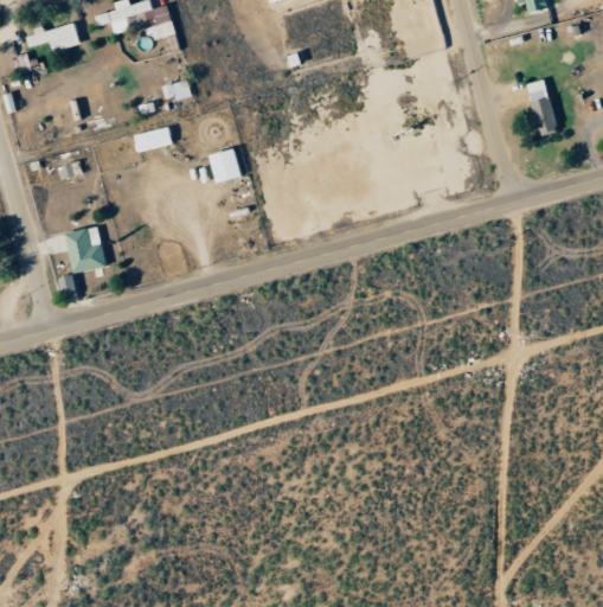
[(167,5),(153,10),(151,0),(149,0),(129,5),(128,0),(121,0),(113,2),(115,11),(96,16),(98,26),(110,23),(113,34),(142,26),(146,40),(174,33),(167,5)]
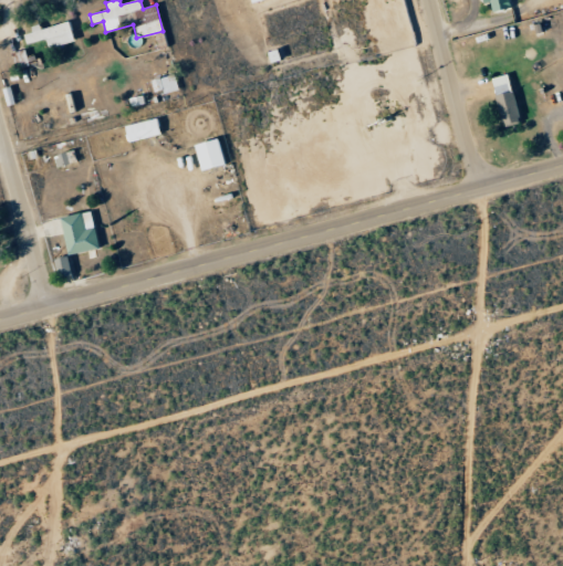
[(514,8),(512,0),(486,0),(487,3),(491,2),(493,12),(514,8)]
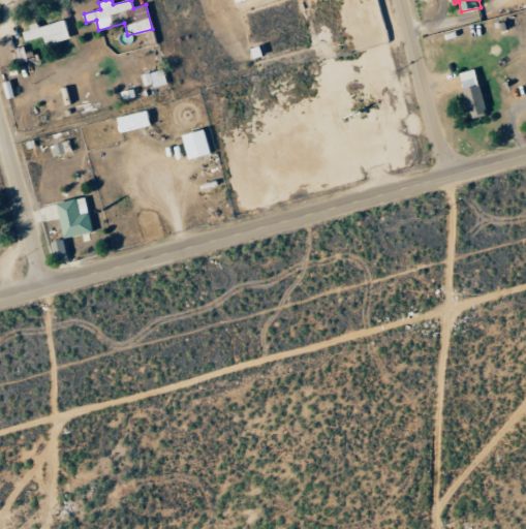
[(25,41),(42,36),(45,45),(69,39),(64,19),(29,28),(30,30),(23,32),(25,41)]
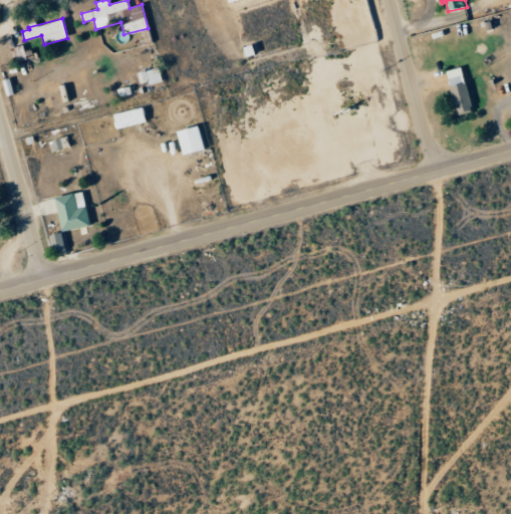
[(140,86),(161,80),(158,67),(137,72),(140,86)]
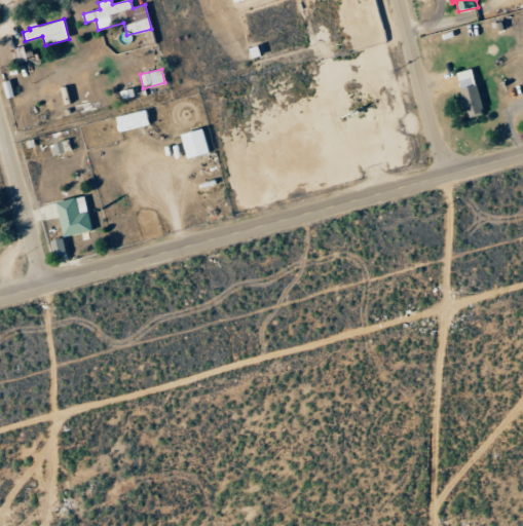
[(459,87),(475,84),(472,69),(456,72),(459,87)]
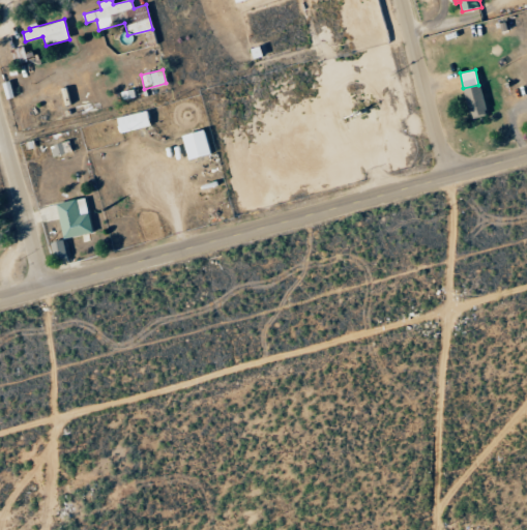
[(465,89),(469,118),(486,116),(481,86),(465,89)]
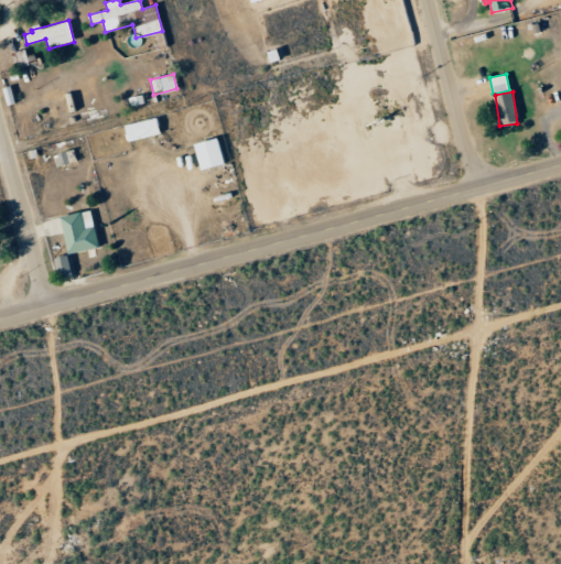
[(123,126),(128,142),(160,134),(157,118),(123,126)]
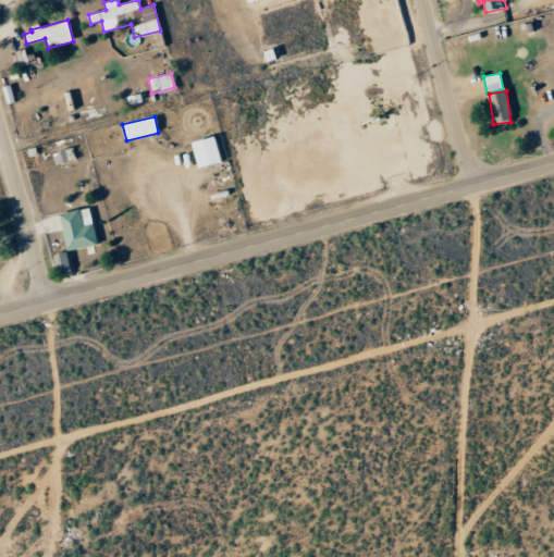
[(222,162),(216,137),(192,143),(198,169),(222,162)]
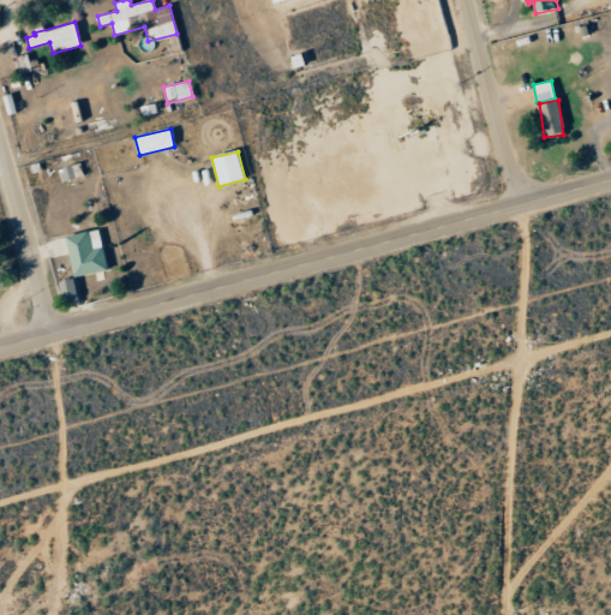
[(83,177),(79,163),(58,169),(61,183),(83,177)]
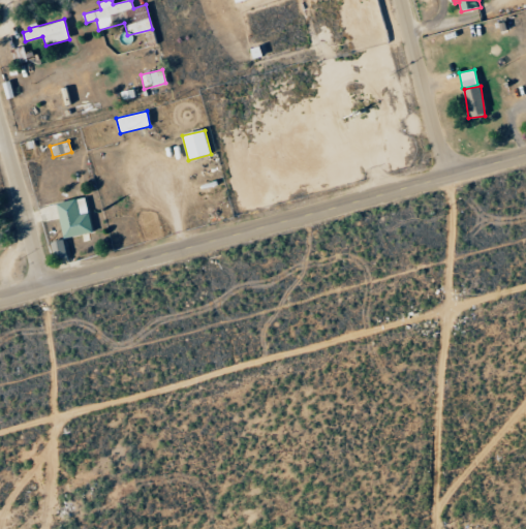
[(56,204),(64,239),(93,232),(85,197),(56,204)]
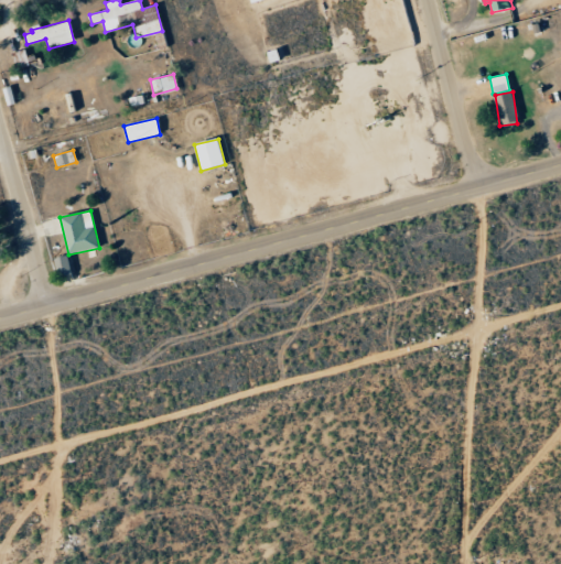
[(57,277),(71,275),(68,257),(55,258),(57,277)]
